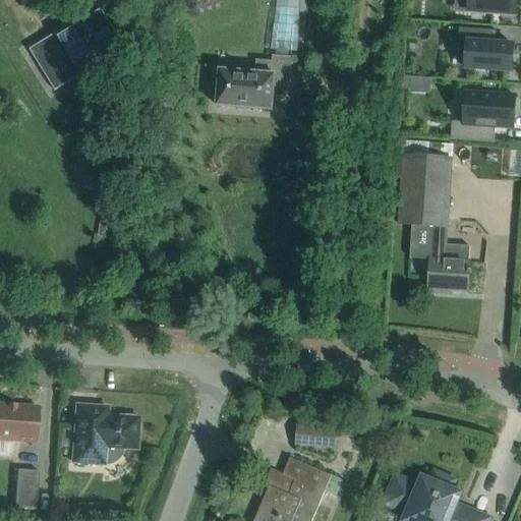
[(515,15),(516,0),(469,0),(468,12),(515,15)]
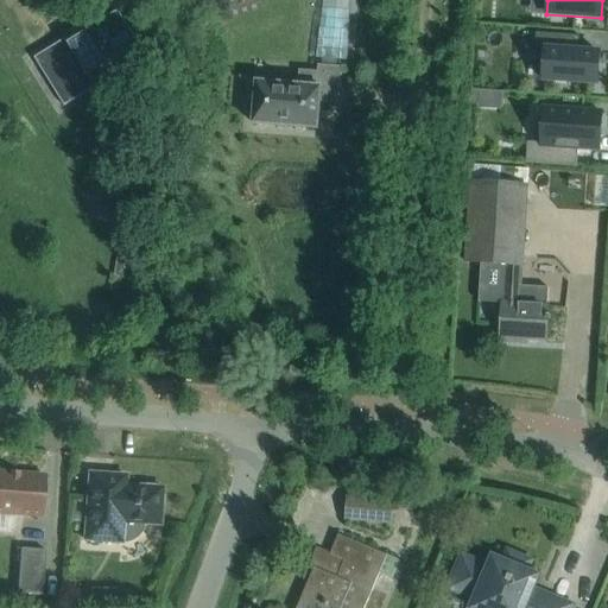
[(71,49),(48,64),(54,74),(71,102),(101,84),(103,83),(96,71),(139,45),(119,12),(73,40),(68,44),(71,49)]
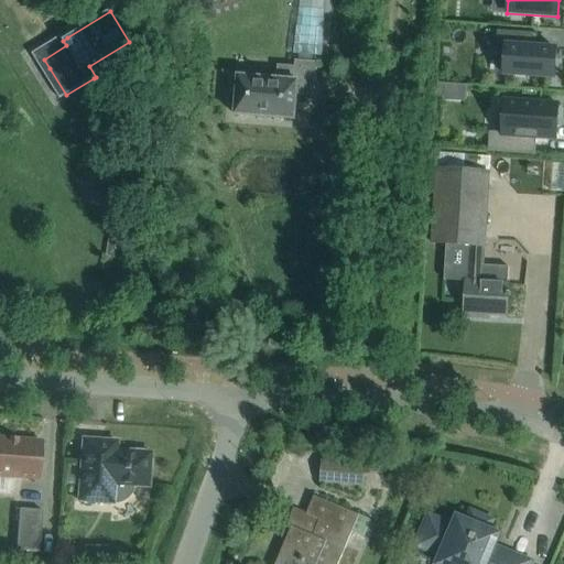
[(553,78),(555,49),(530,47),(531,35),(531,33),(497,31),(496,52),(506,53),(505,75),(553,78)]
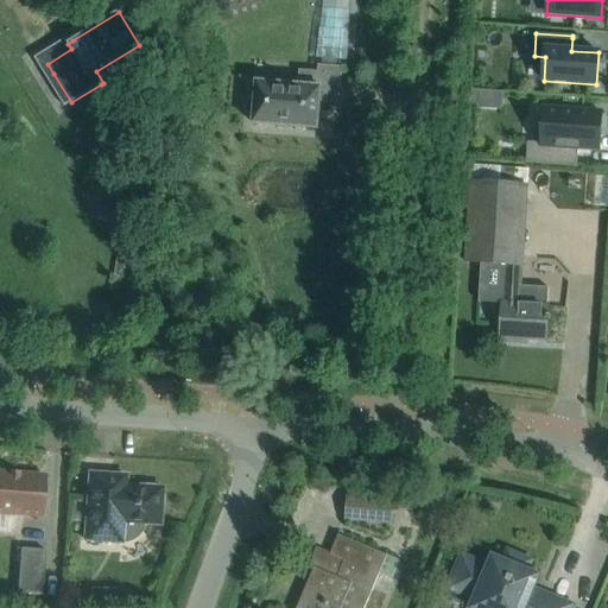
[(251,88),(249,101),(254,102),(253,124),(317,130),(320,101),(336,102),(339,67),(336,67),(337,61),(322,58),(322,65),(320,65),(318,87),(277,83),(277,78),(264,77),(263,83),(257,82),(255,88),(251,88)]
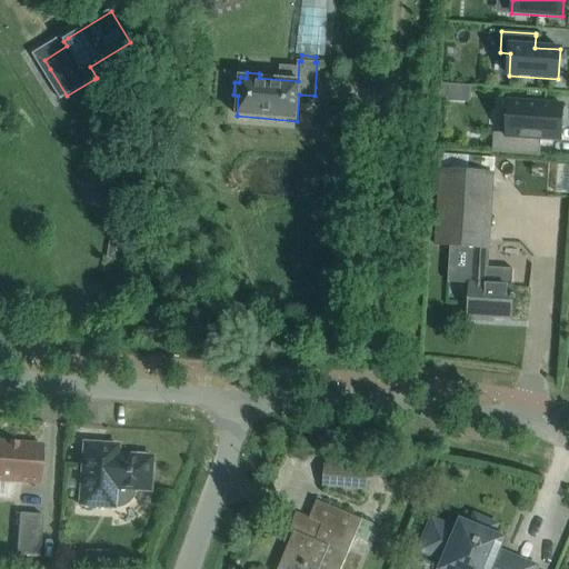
[(469,87),(440,85),(439,98),(468,100),(469,87)]
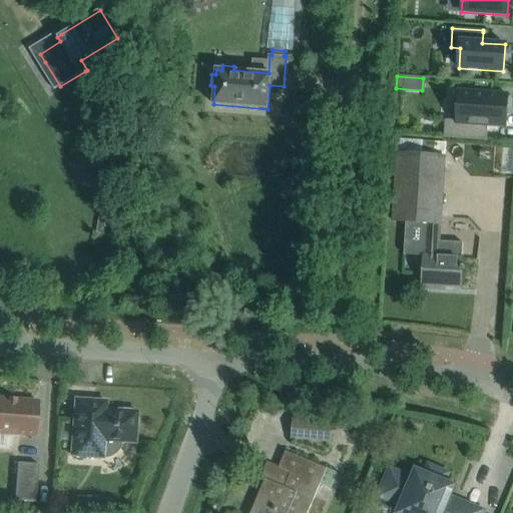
[(505,126),(507,95),(459,91),(457,121),(445,120),(444,138),(485,141),(485,134),(486,125),(505,126)]
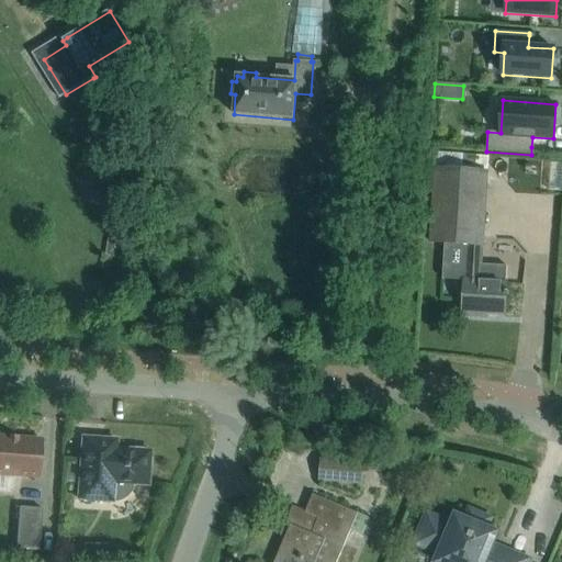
[(483,246),(487,172),(436,169),(430,243),(446,244),(445,272),(465,273),(464,281),(462,315),(480,316),(480,313),(505,314),(506,296),(508,296),(508,292),(506,291),(507,267),(482,266),(483,246)]
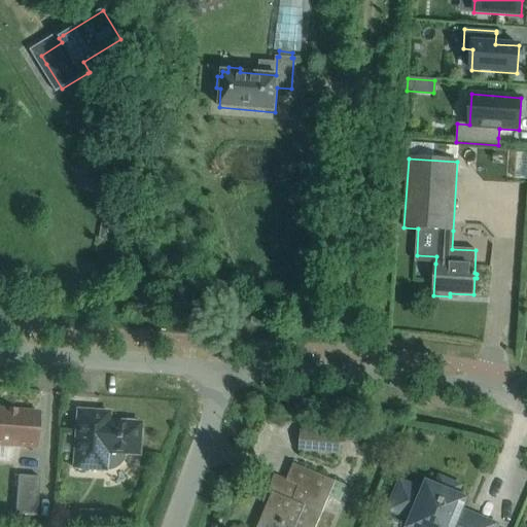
[(0,445),(36,448),(38,413),(15,412),(15,415),(8,414),(8,411),(0,410),(0,445)]
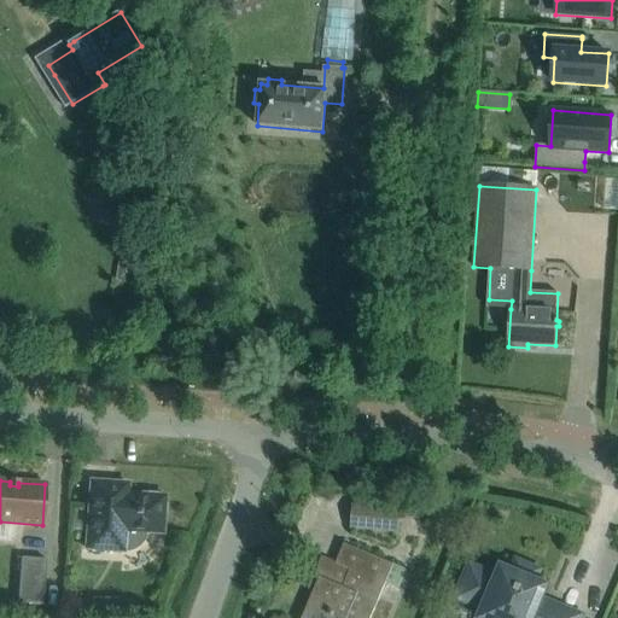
[(91,482),(86,549),(127,552),(134,551),(139,546),(144,538),(145,532),(162,534),(163,517),(165,516),(165,506),(164,503),(164,497),(158,497),(156,495),(147,494),(145,496),(127,495),(127,485),(91,482)]
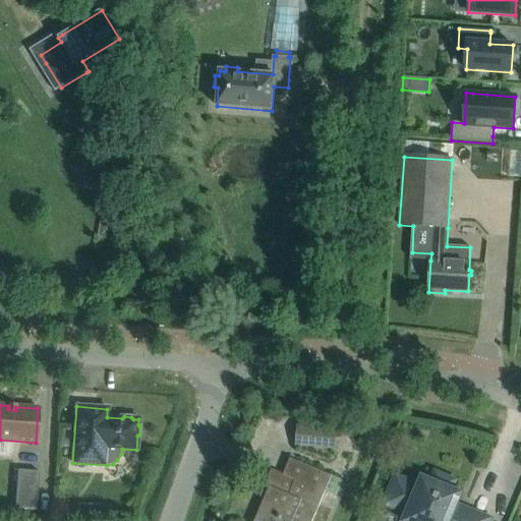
[(297,427),(295,446),(337,449),(338,429),(297,427)]
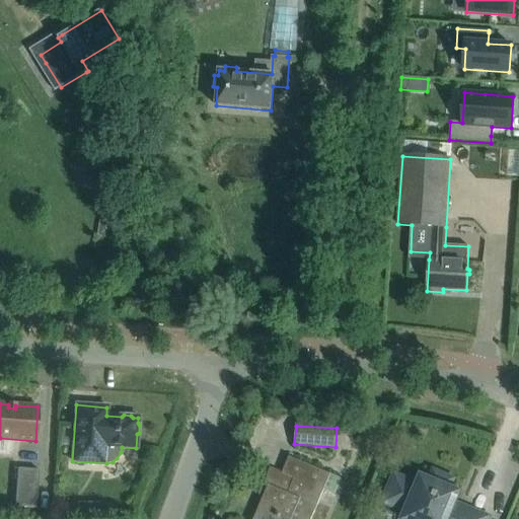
[(264,498),(253,518),(311,518),(330,474),(289,456),(283,471),(282,473),(294,478),(288,493),(269,485),(264,498)]
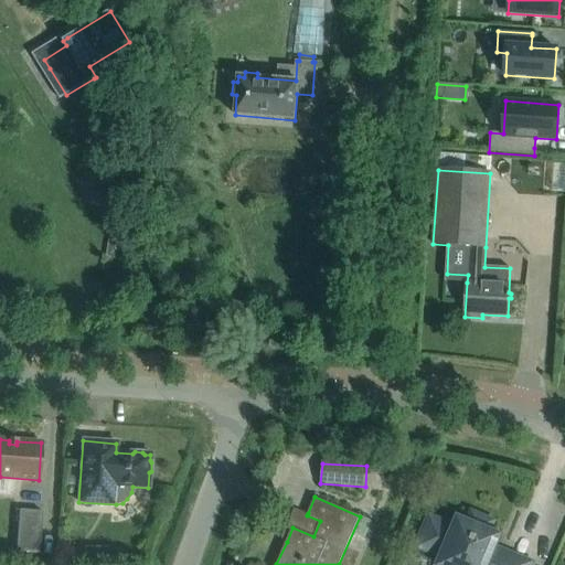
[(39,554),(42,512),(19,510),(16,552),(39,554)]
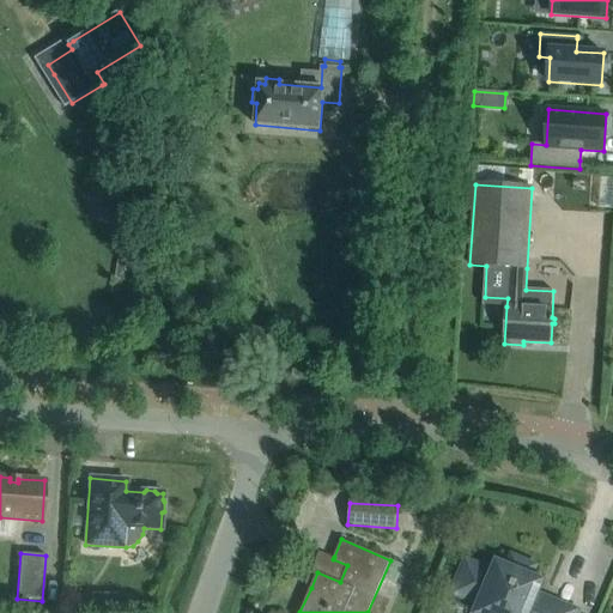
[(467,563),(454,593),(481,604),(477,612),(574,612),(575,612),(547,600),(545,604),(534,599),(535,595),(540,582),(529,577),(534,568),(514,558),(509,569),(498,564),(493,574),(467,563)]
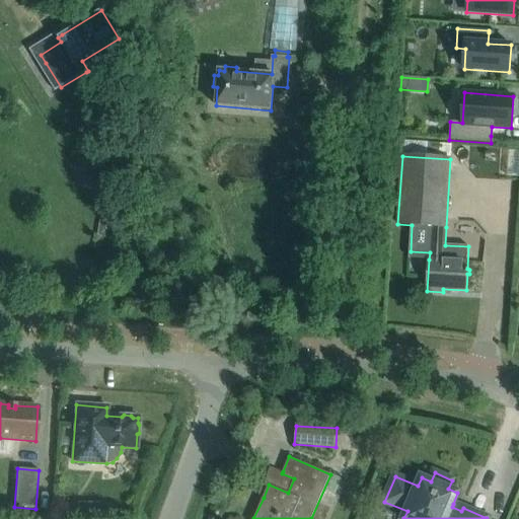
All buildings are outlined.
